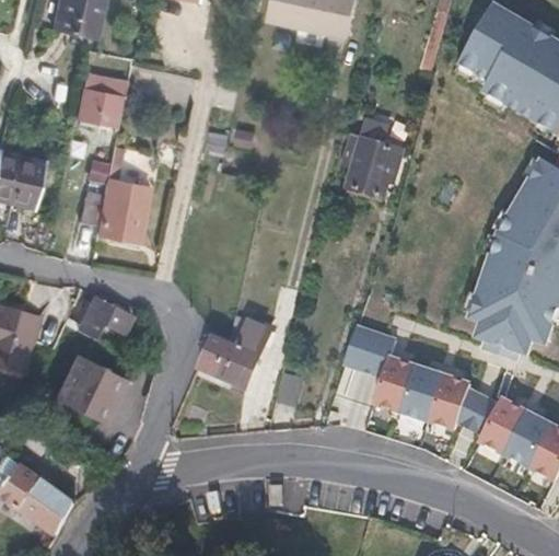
[(99,41),(109,0),(63,0),(56,29),(99,41)]
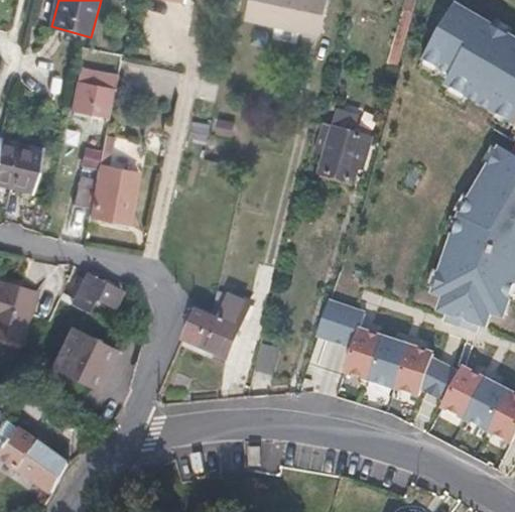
[(319,37),(327,0),(247,0),(243,20),(319,37)]
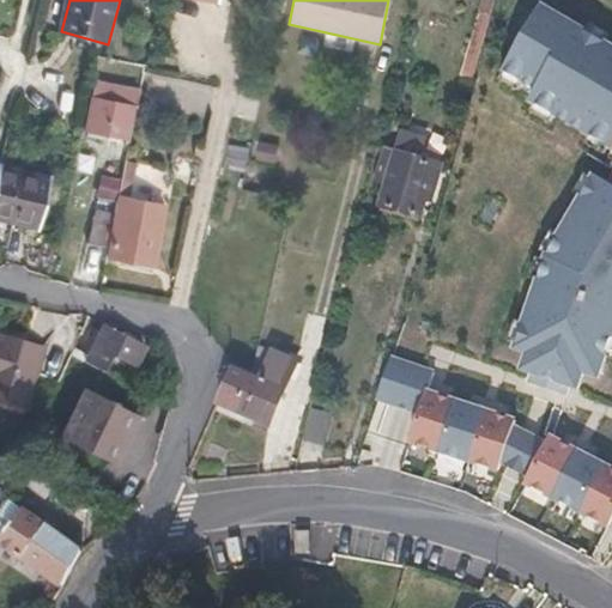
[(611,42),(540,0),(539,0),(484,86),(588,164),(531,256),(506,346),(599,376),(611,333),(611,42)]
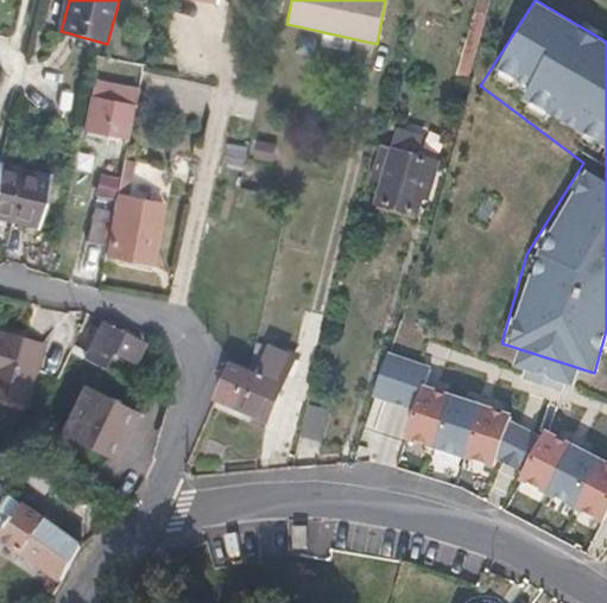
[(125,141),(132,108),(126,107),(130,95),(117,91),(118,88),(96,82),(84,129),(125,141)]
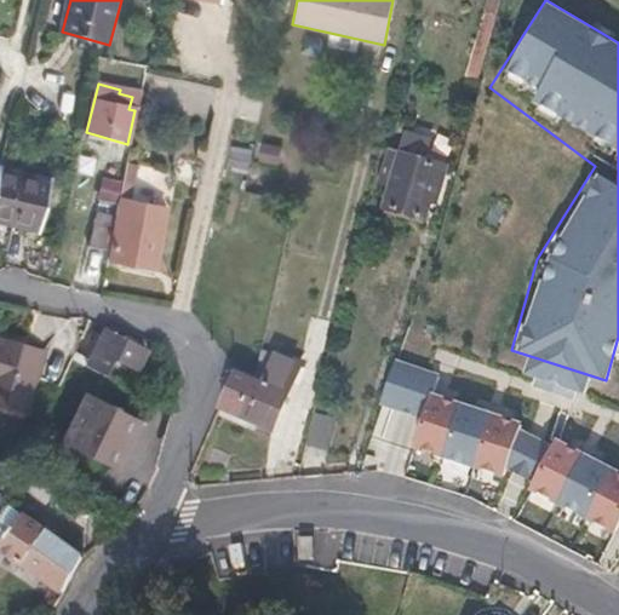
[(425,159),(429,141),(406,136),(402,154),(390,151),(383,180),(394,184),(388,208),(430,218),(443,164),(425,159)]
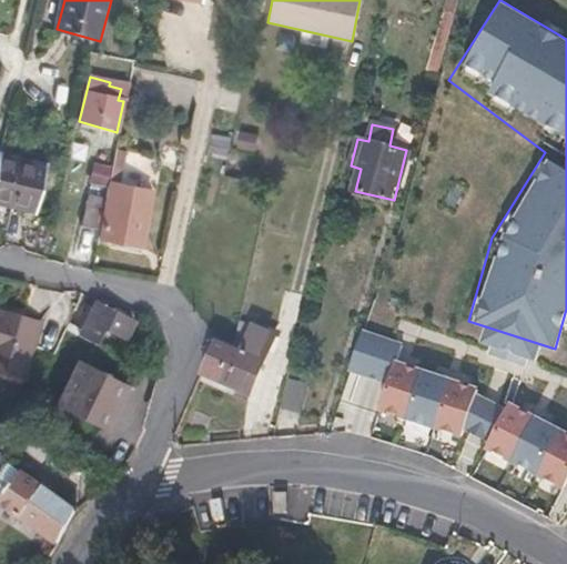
[(138,178),(142,159),(115,152),(112,171),(119,172),(138,178)]
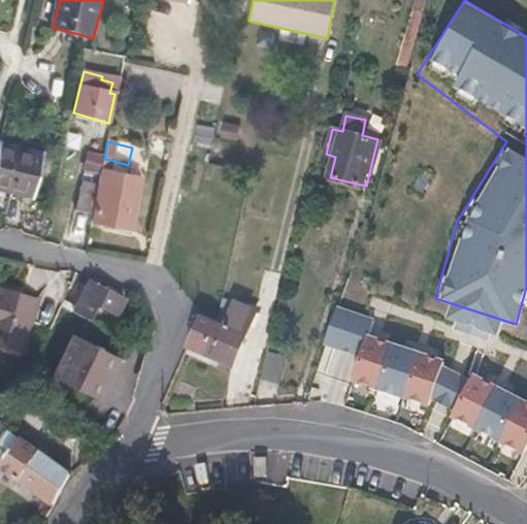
[(31,199),(42,153),(0,142),(0,209),(5,211),(9,195),(17,196),(31,199)]
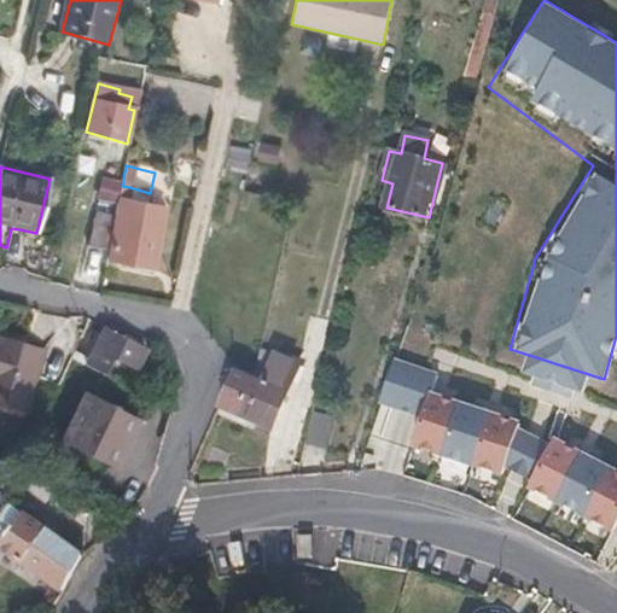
[(147,275),(161,214),(126,204),(129,187),(122,186),(104,264),(147,275)]
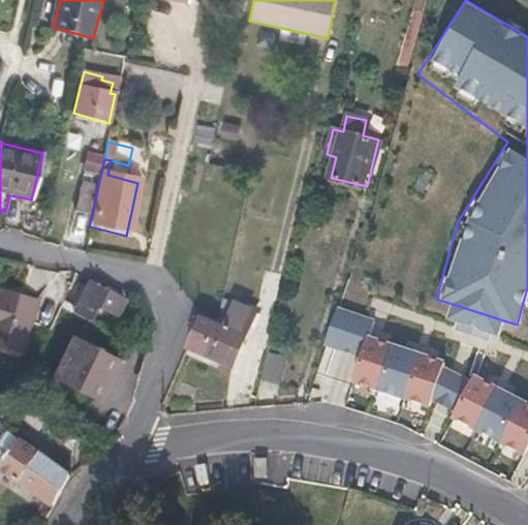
[(89,218),(95,189),(82,185),(75,215),(89,218)]
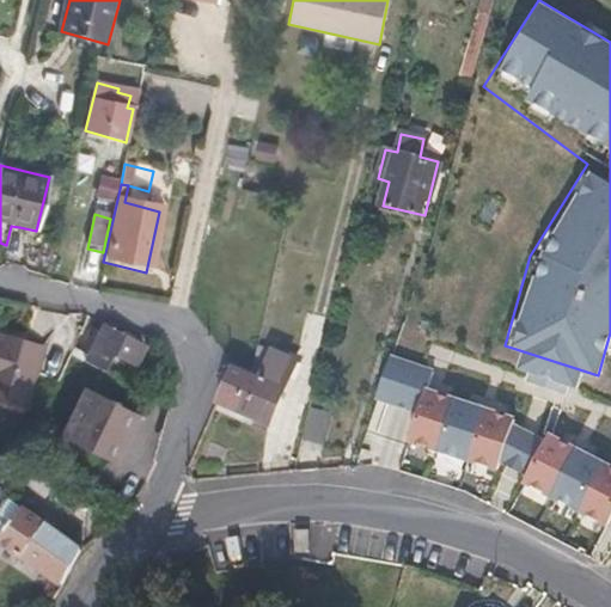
[(134,366),(144,347),(105,326),(85,365),(104,375),(115,355),(134,366)]
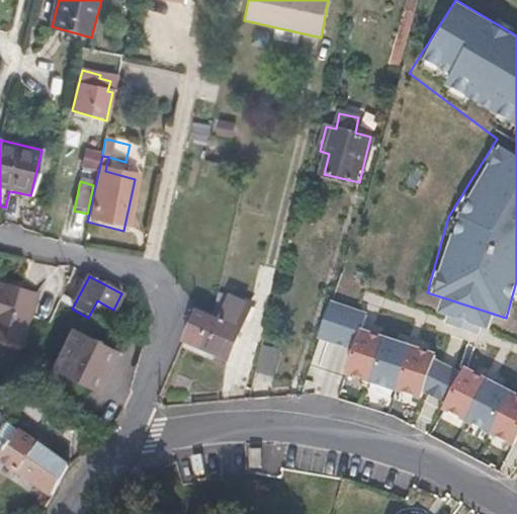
[(0,313),(12,318),(20,287),(0,280),(0,313)]
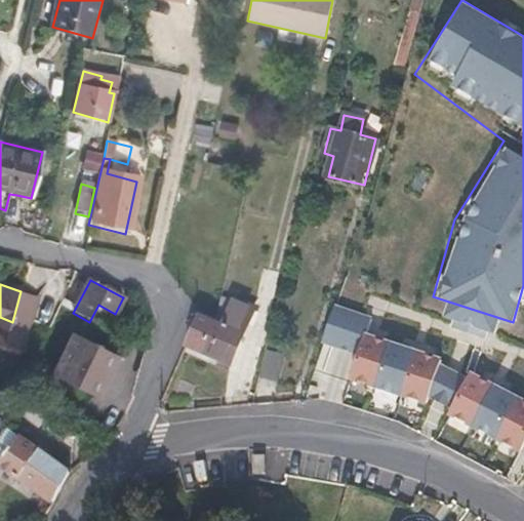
[(230,367),(249,308),(222,301),(217,319),(200,315),(186,347),(230,367)]
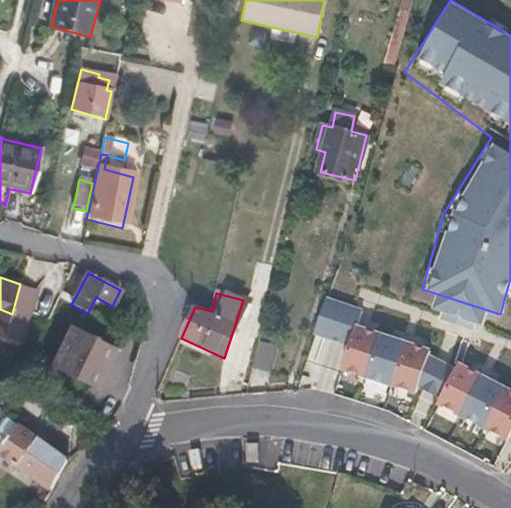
[(510,386),(443,352),(349,318),(334,361),(410,386),(496,431),(510,405),(510,386)]
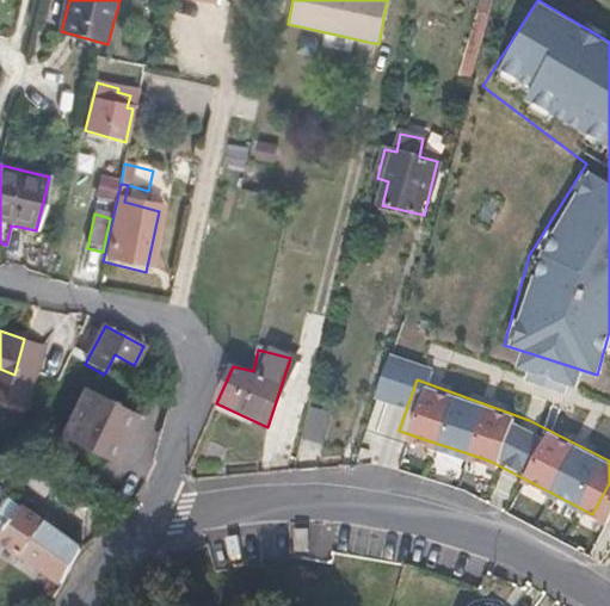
[(110,465),(121,443),(124,436),(134,415),(87,390),(61,440),(110,465)]
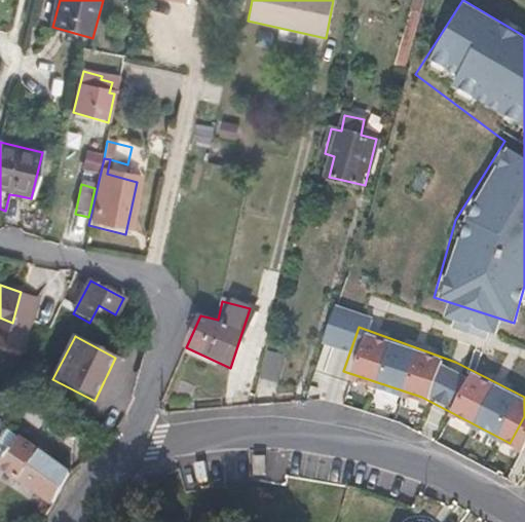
[(285,355),(266,350),(259,377),(277,382),(285,355)]
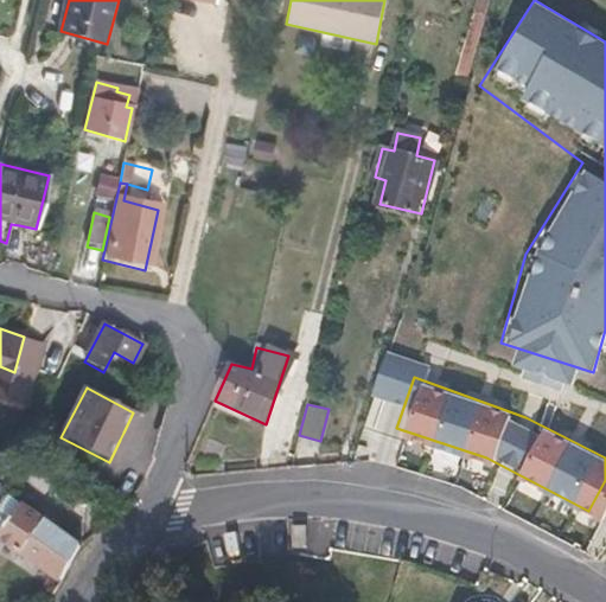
[(78,546),(17,512),(13,517),(0,508),(0,544),(59,582),(78,546)]
